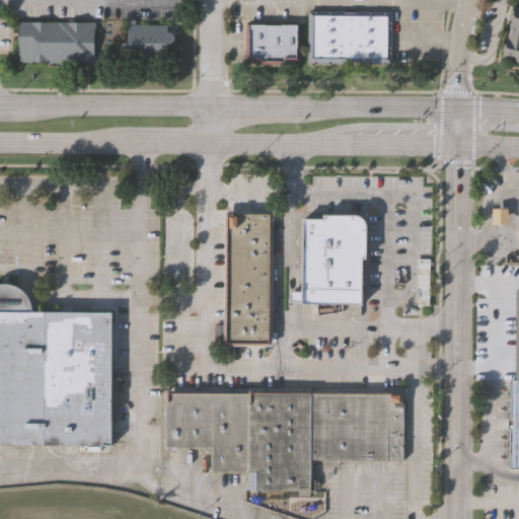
[(518,61),(504,58),(516,4),(518,4),(518,61)]
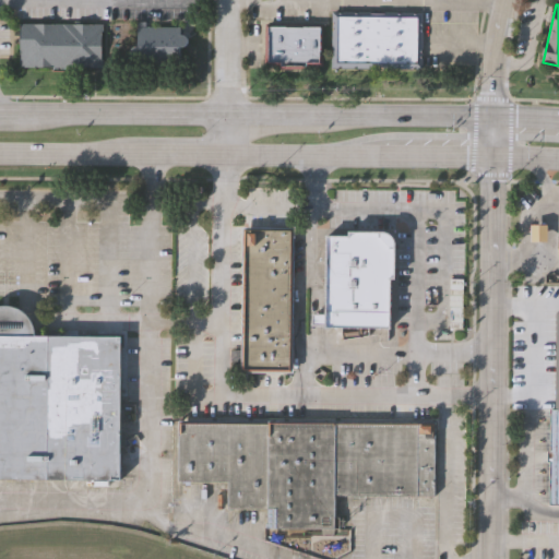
[(425,9),(425,67),(333,66),(333,9),(425,9)]
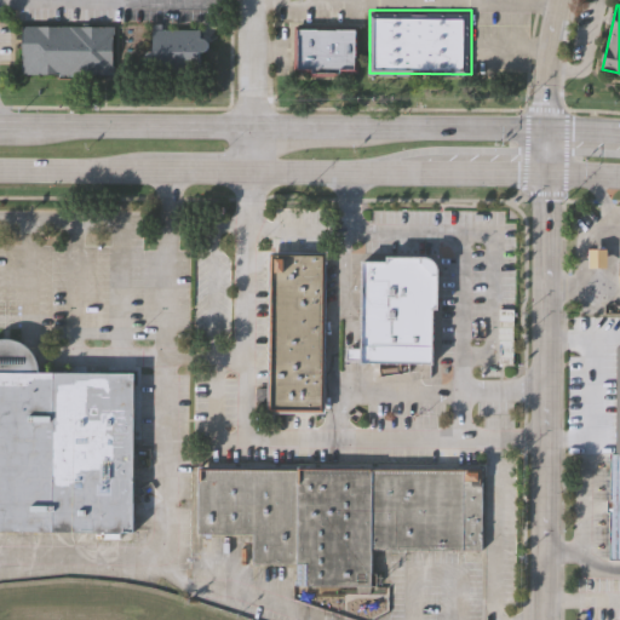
[(360,24),(360,70),(345,70),(345,74),(310,74),(310,70),(296,70),(296,23),(360,24)]
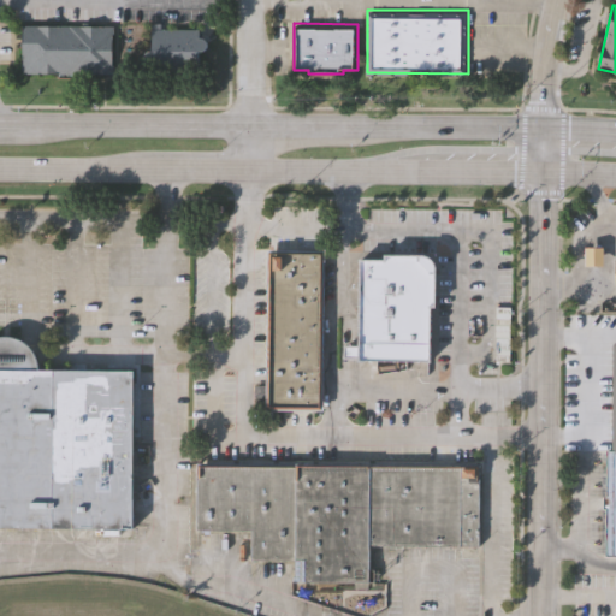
[(21,72),(22,24),(110,27),(108,73),(21,72)]
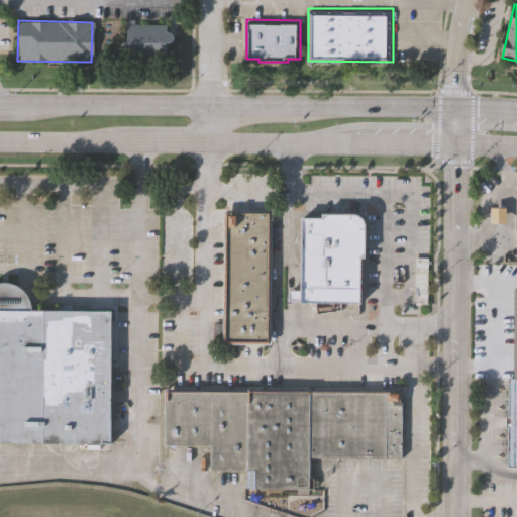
[(167,40),(165,40),(165,59),(125,60),(125,53),(121,53),(119,50),(118,48),(118,44),(120,42),(122,41),(126,41),(126,23),(165,23),(165,29),(169,30),(171,32),(171,34),(170,38),(167,40)]
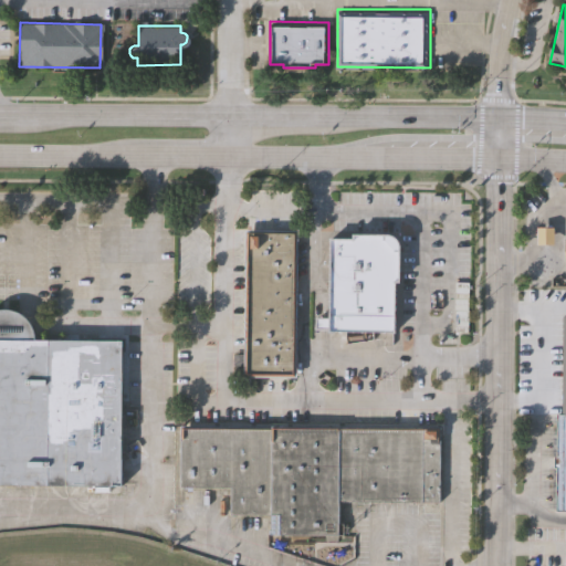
[(535,228),(551,228),(551,244),(534,244),(535,228)]
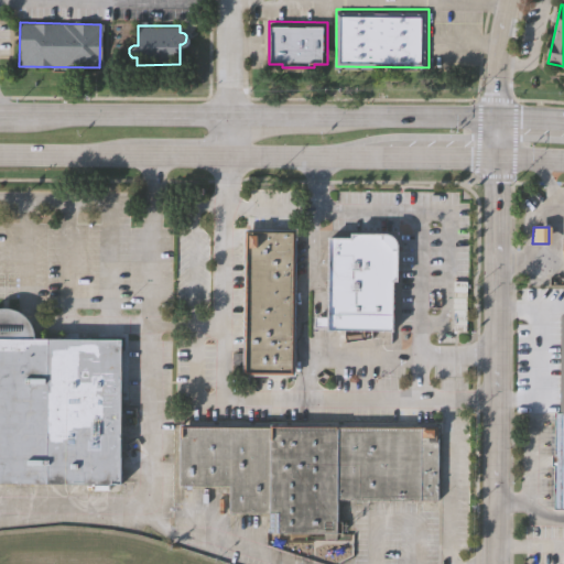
[(297,228),(297,373),(246,373),(247,228),(297,228)]
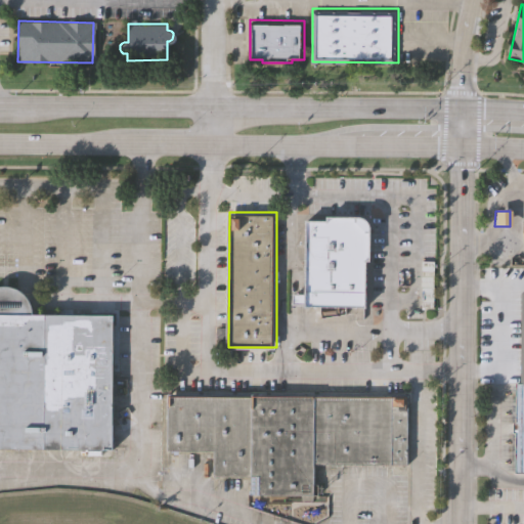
[(303,220),(325,220),(325,216),(359,216),(364,219),(367,221),(369,226),(369,259),(363,259),(362,307),(302,306),(303,220)]
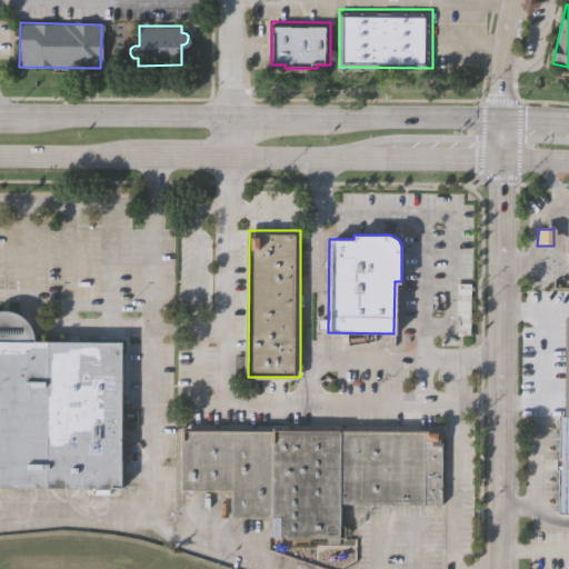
[(0,311),(5,311),(10,312),(13,312),(18,315),(21,316),(26,319),(29,322),(31,326),(32,328),(33,330),(35,332),(35,336),(36,338),(36,341),(36,342),(122,342),(122,489),(0,488),(0,311)]
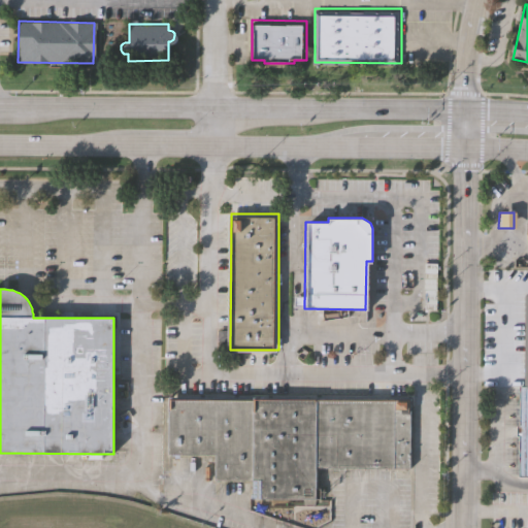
[(527,475),(520,475),(520,434),(518,434),(518,424),(520,424),(520,385),(527,385),(527,475)]
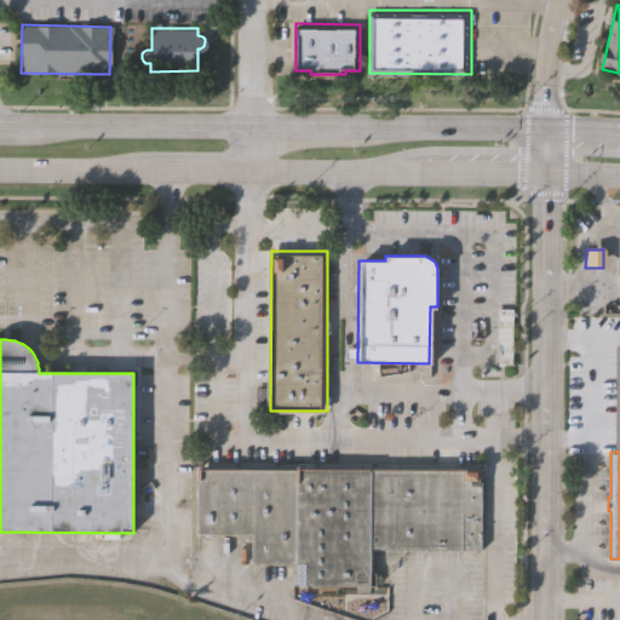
[(481,465),(481,547),(369,547),(369,590),(356,590),(356,587),(342,587),(342,591),(314,591),(314,583),(297,583),(297,561),(253,561),(253,530),(197,530),(197,464),(481,465)]
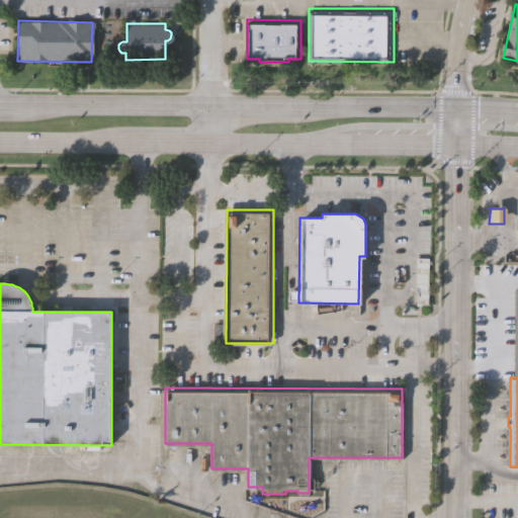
All buildings are outlined.
